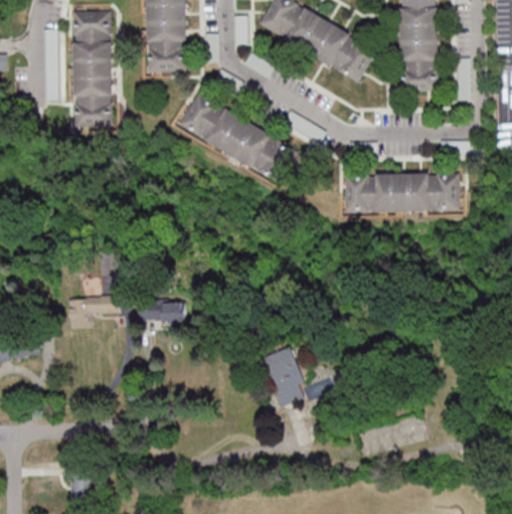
[(147,0),(149,72),(187,71),(184,0),(147,0)]
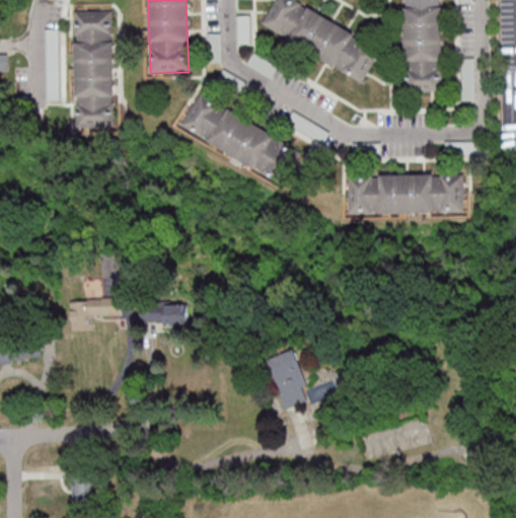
[(362,80),(374,55),(348,43),(353,31),(288,0),(273,0),(262,25),(287,38),(285,43),(362,80)]
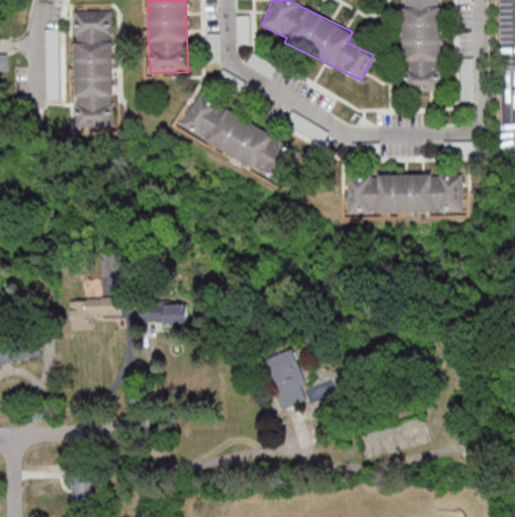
[(437,0),(401,0),(403,92),(439,91),(437,0)]
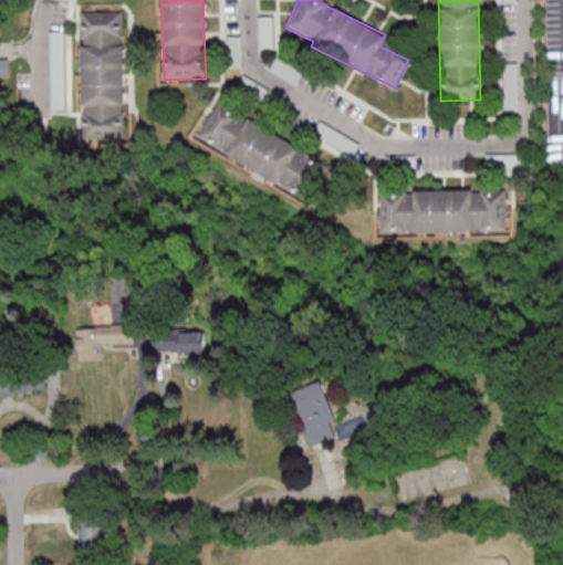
[(121,12),(80,12),(82,139),(123,138),(121,12)]
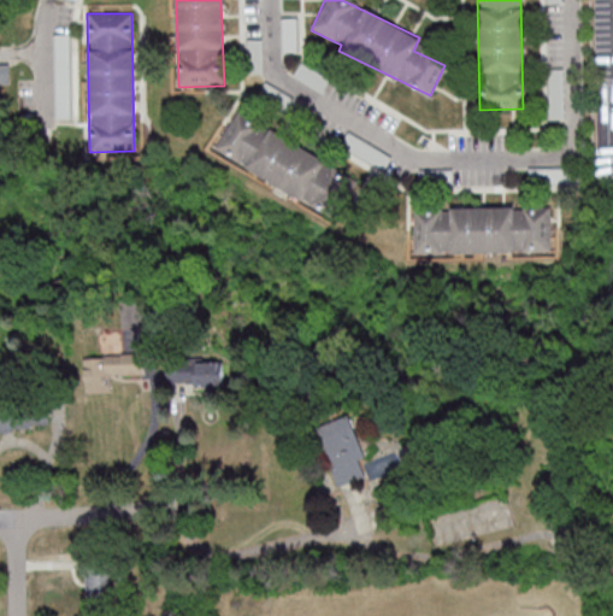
[(66,59),(58,59),(57,52),(51,52),(53,119),(69,118),(66,59)]
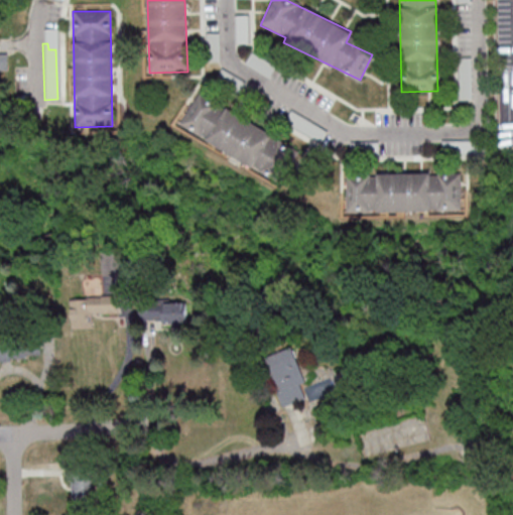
[(467,99),(468,58),(456,57),(456,68),(457,68),(456,99),(467,99)]
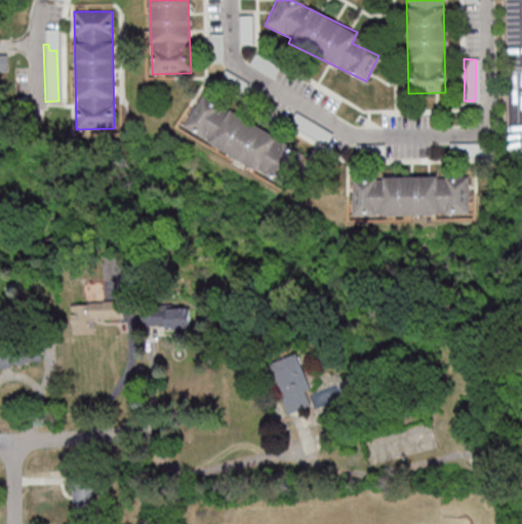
[(183,128),(281,185),(299,152),(201,95),(183,128)]
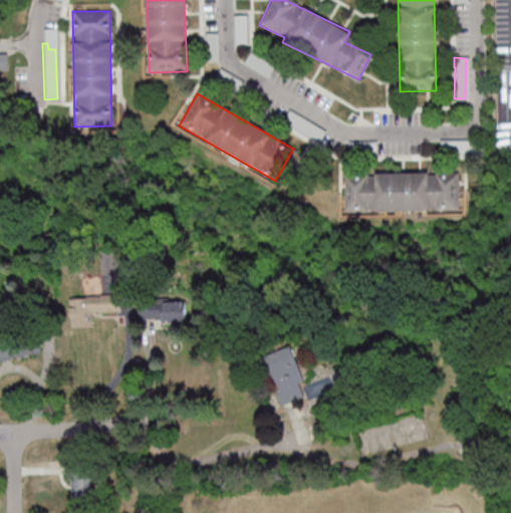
[(458,174),(343,174),(343,212),(458,211),(458,174)]
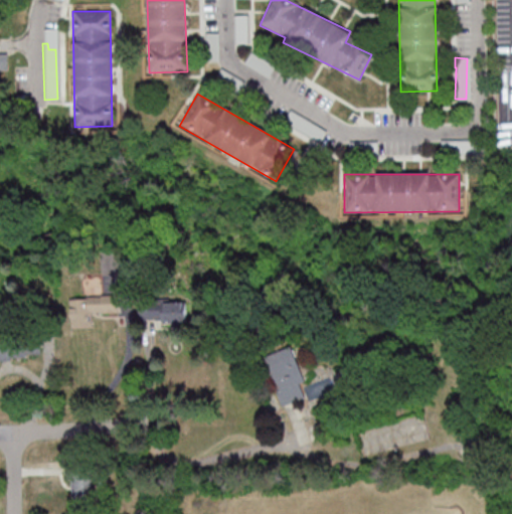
[(91,328),(91,313),(117,313),(117,297),(68,298),(69,329),(91,328)]
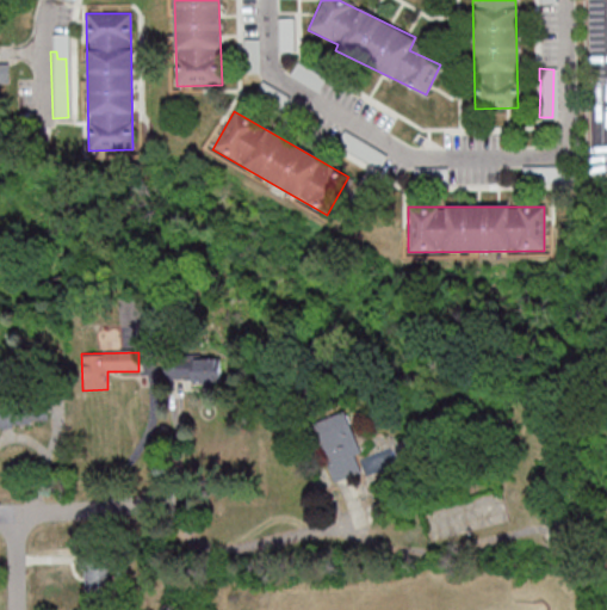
[(163,384),(221,383),(220,358),(163,359),(163,384)]
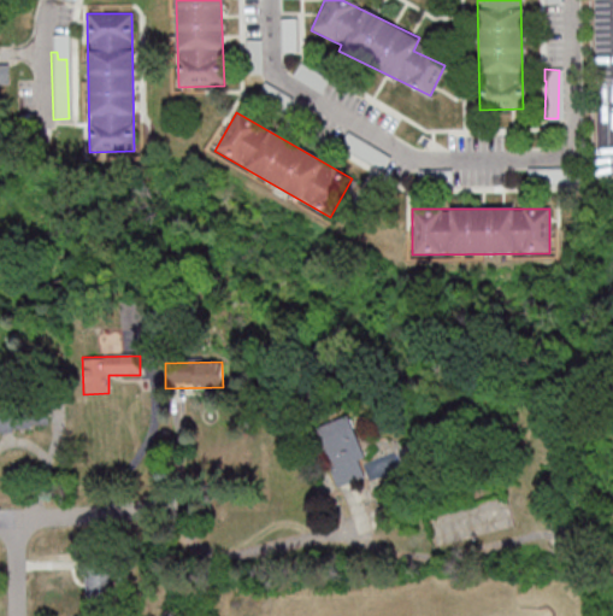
[(313,427),(331,487),(361,479),(357,459),(361,458),(349,416),(313,427)]
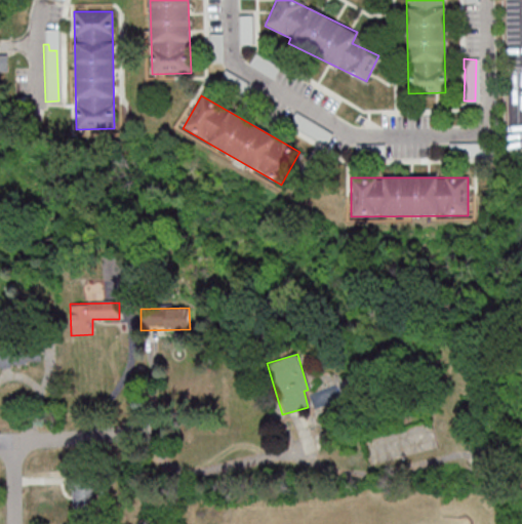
[(94,488),(77,487),(77,480),(65,479),(65,489),(70,489),(70,511),(94,511),(94,488)]
